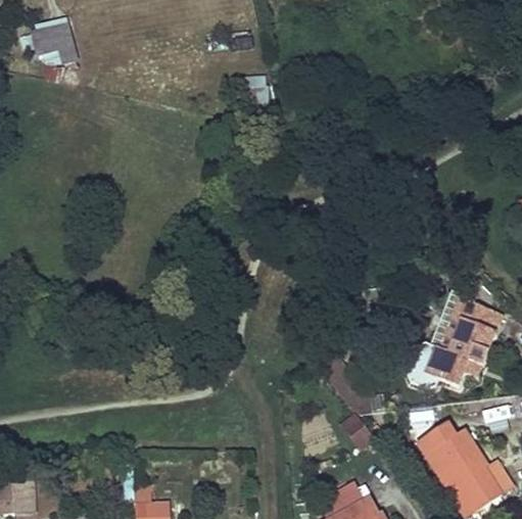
[(76,59),(65,21),(31,31),(37,54),(59,48),(62,62),(76,59)]
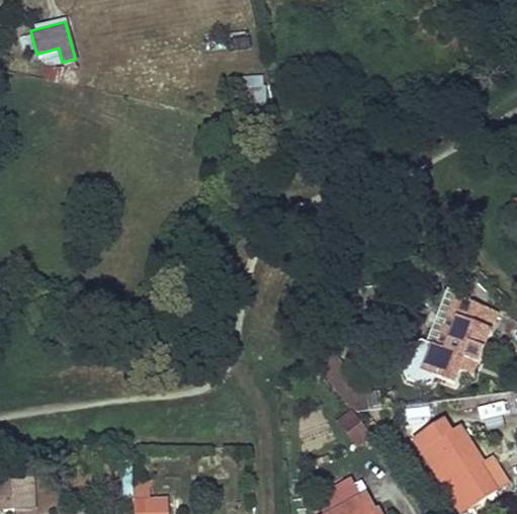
[(217,51),(251,43),(246,24),(212,32),(217,51)]
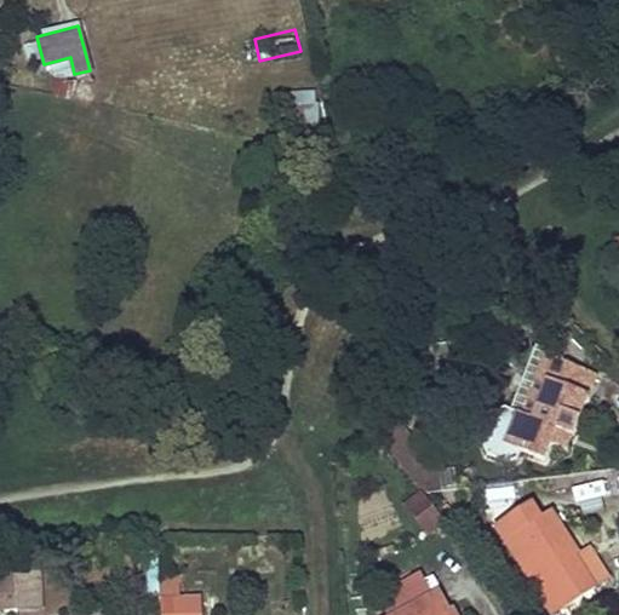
[(298,125),(322,119),(313,82),(288,88),(298,125)]
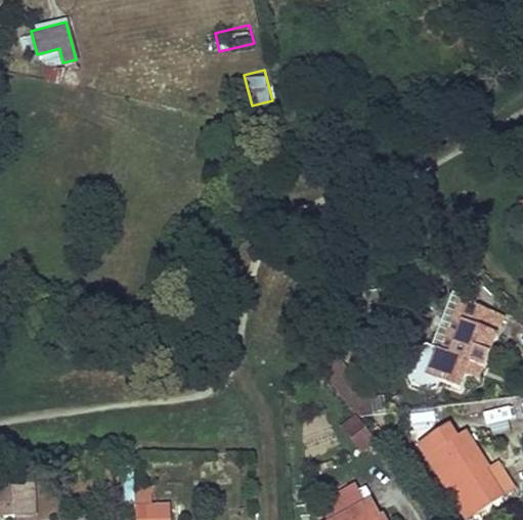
[(447,350),(469,300),(469,301),(471,296),(453,290),(431,344),(447,350)]
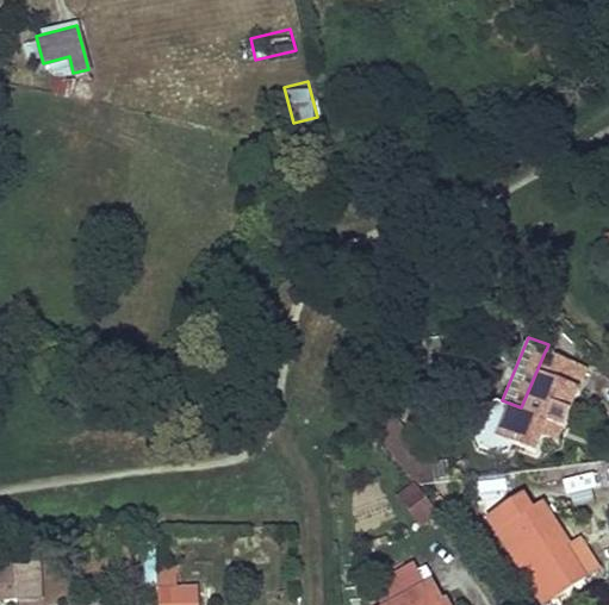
[(541,429),(546,418),(563,425),(586,366),(546,350),(546,349),(521,407),(502,400),(495,398),(488,400),(474,434),(477,442),(505,454),(510,438),(534,448),(541,429)]
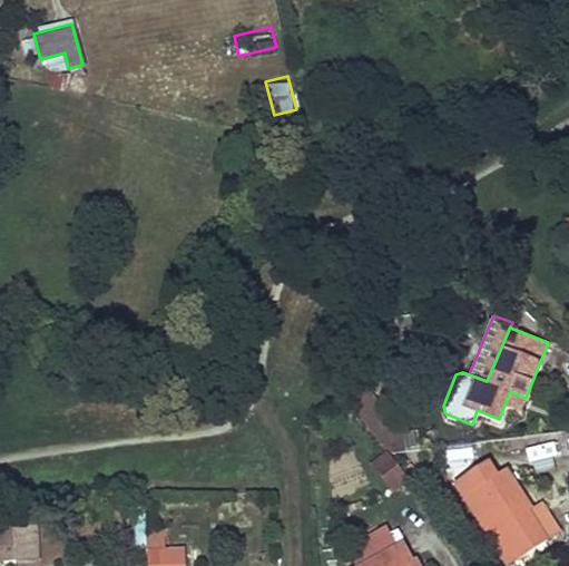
[(399,431),(362,386),(353,407),(385,449),(399,431)]
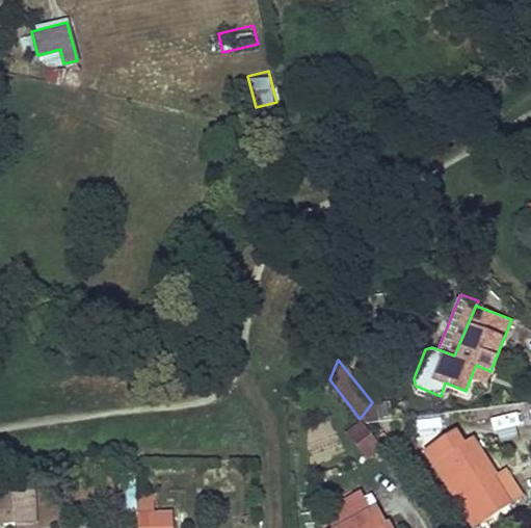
[(487,379),(490,371),(476,365),(472,374),(487,379)]
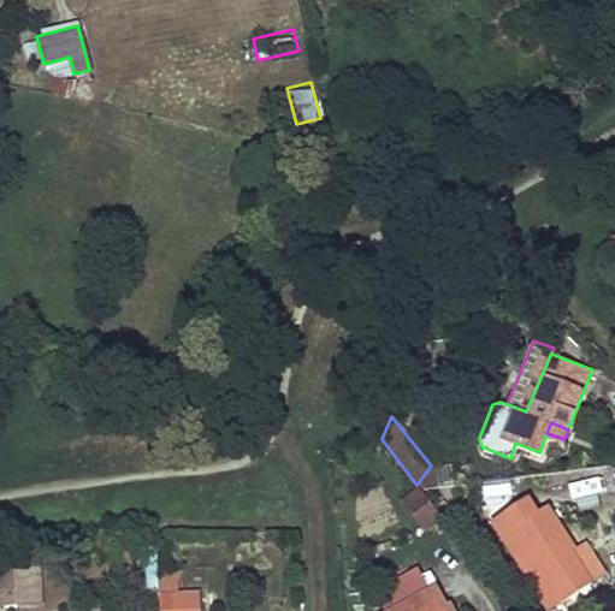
[(454,482),(449,462),(431,466),(417,485),(418,486),(454,482)]
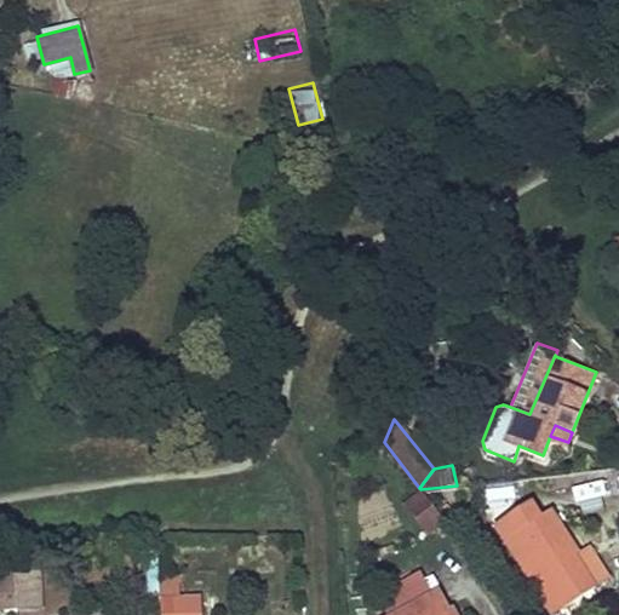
[(523,494),(521,477),(511,478),(513,481),(514,495),(523,494)]
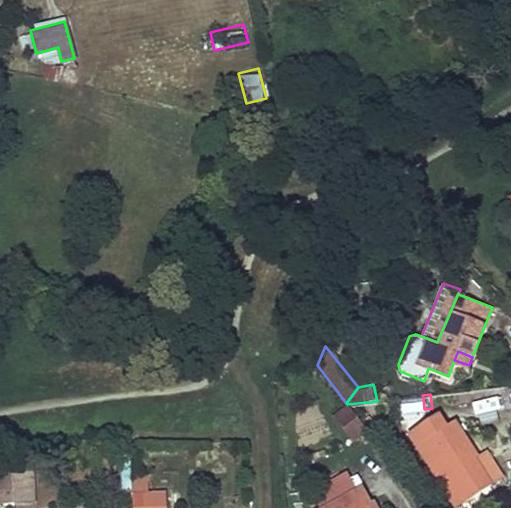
[(424,409),(423,397),(399,400),(401,416),(425,413),(424,409)]
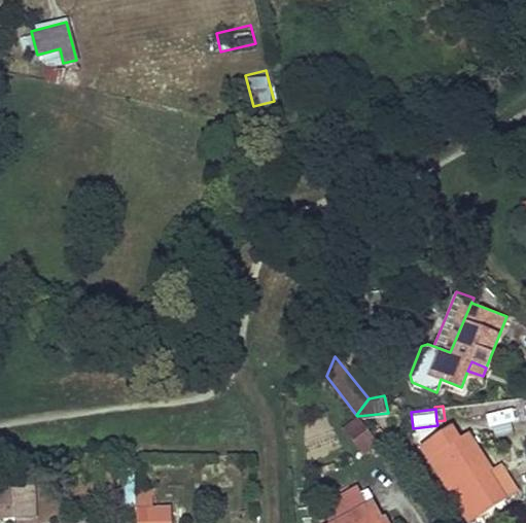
[(377,441),(357,416),(344,426),(363,451),(377,441)]
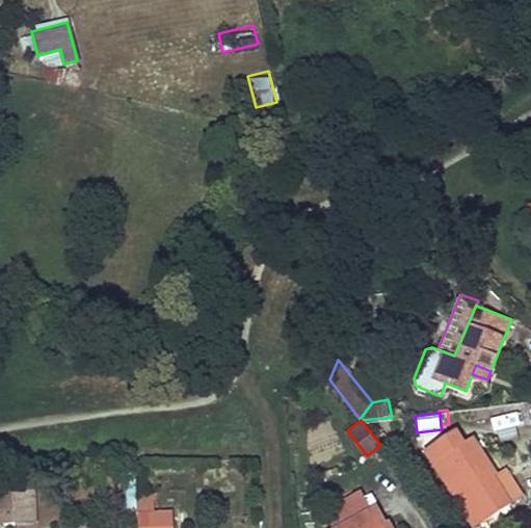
[(457,426),(422,450),(472,526),(523,493),(506,466),(497,472),(473,434),(466,441),(457,426)]
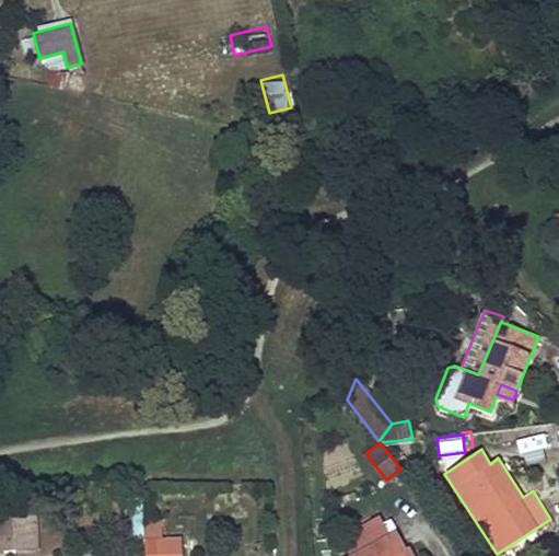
[(143,523),(142,479),(129,481),(132,537),(144,536),(143,523)]
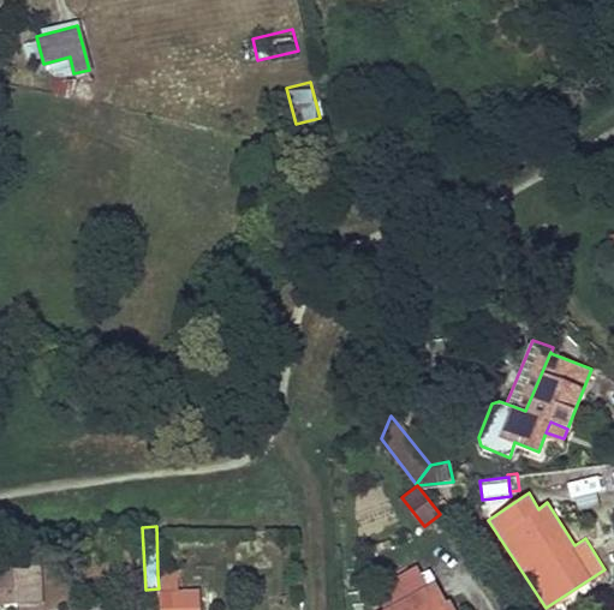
[(37,599),(34,543),(13,545),(15,563),(16,602),(37,599)]
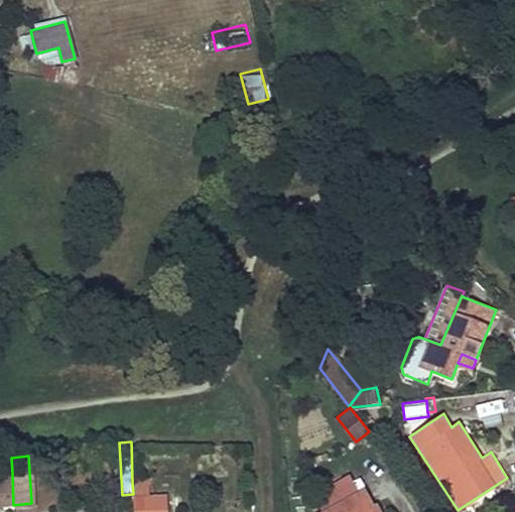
[(0,505),(13,505),(12,473),(0,474),(0,505)]
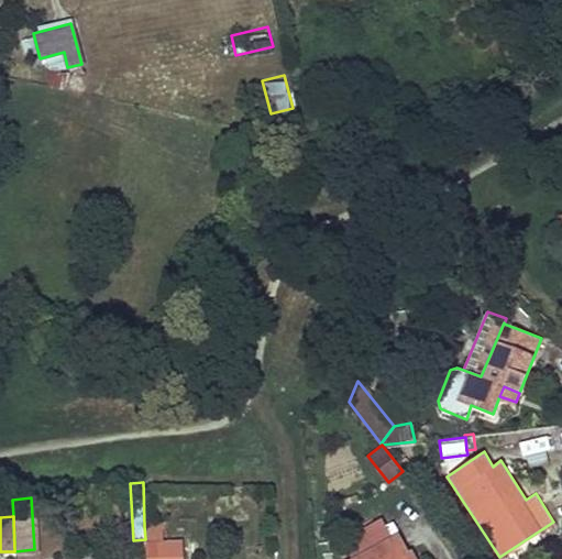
[(183,558),(183,539),(162,540),(162,525),(144,526),(145,539),(145,558),(183,558)]
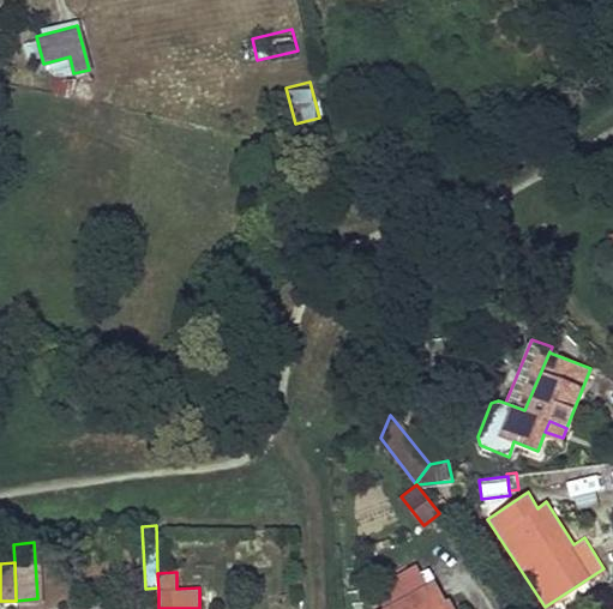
[(446,608),(444,603),(433,583),(384,608),(446,608)]
